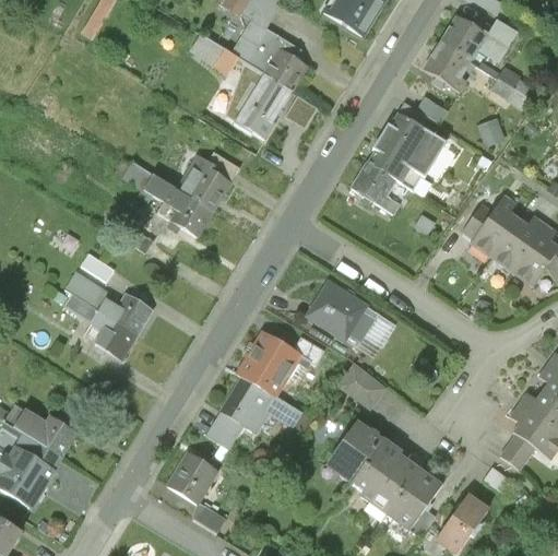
[(81,2),(78,0),(69,0),(59,15),(68,22),(81,2)]
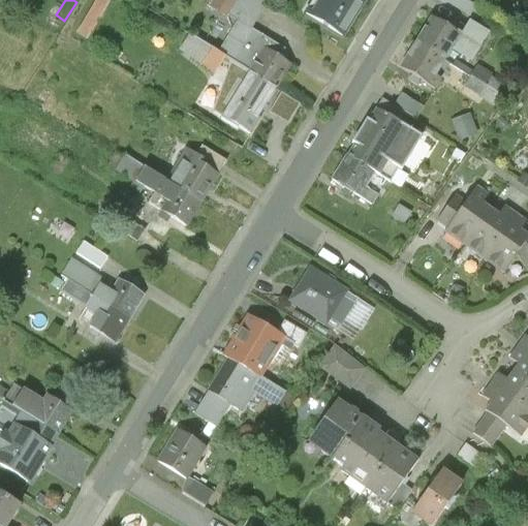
[(93,0),(76,28),(87,34),(107,0),(93,0)]
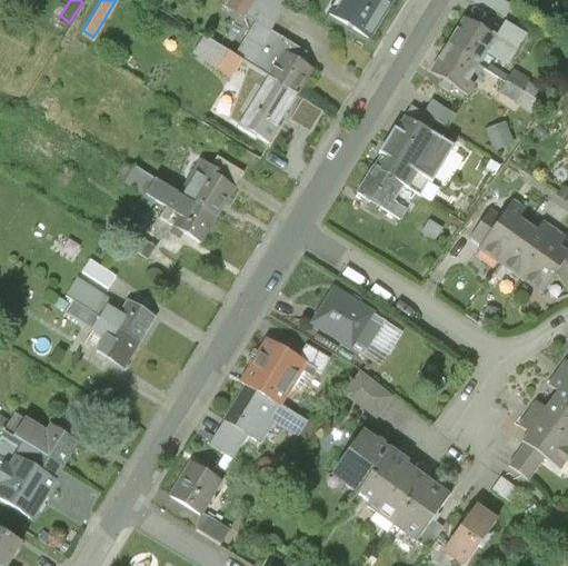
[(253,0),(247,12),(255,17),(270,27),(287,0),(253,0)]
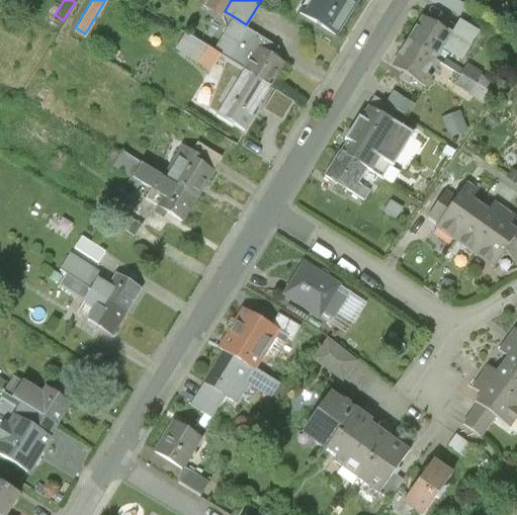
[(304,0),(298,9),(337,33),(356,0),(304,0)]
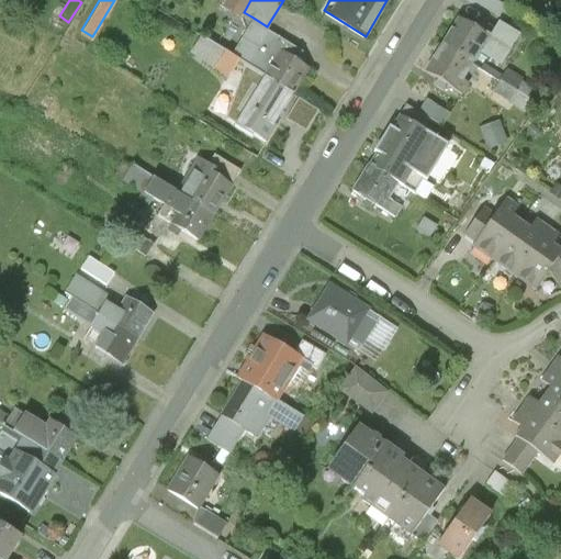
[(497,36),(458,12),(440,40),(472,59),(483,43),(491,48),(497,36)]
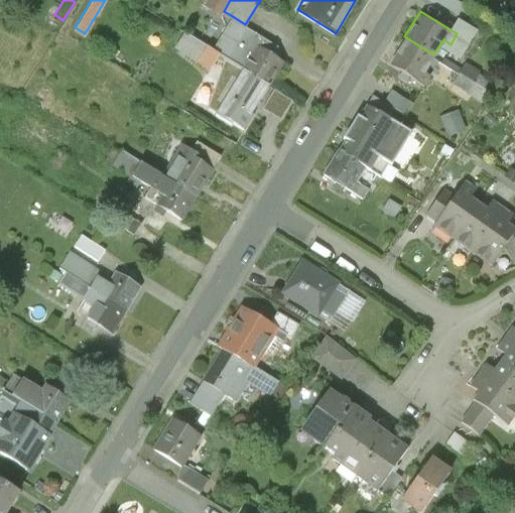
[(212,46),(221,52),(228,56),(270,84),(285,59),(273,51),(277,44),(245,24),(231,15),(212,46)]
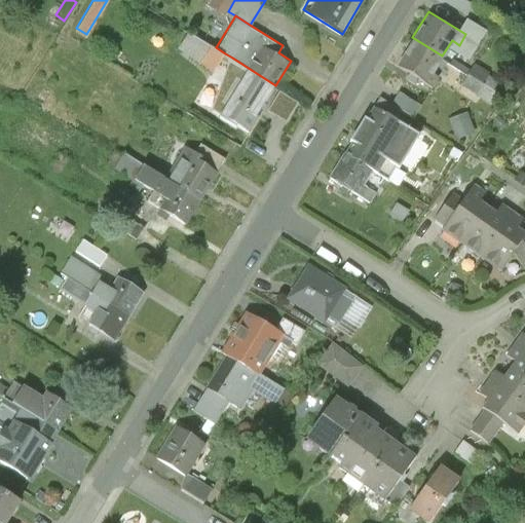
[(177,47),(200,62),(211,45),(188,31),(177,47)]
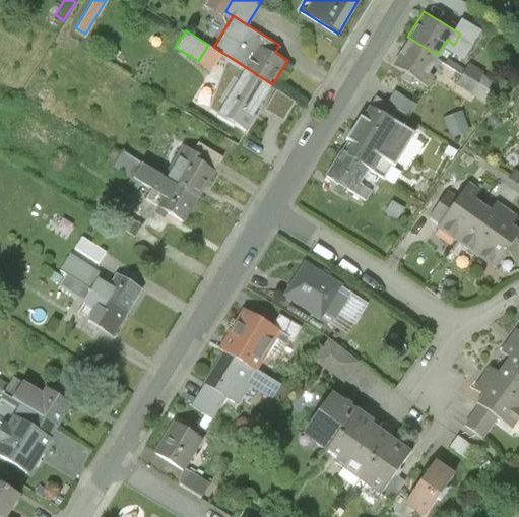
[(428,70),(437,55),(407,37),(392,63),(428,84),(434,74),(428,70)]
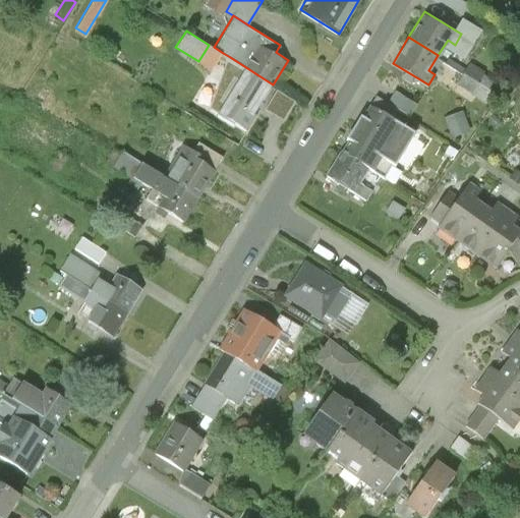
[(212,69),(215,65),(223,53),(214,47),(209,45),(198,61),(212,69)]
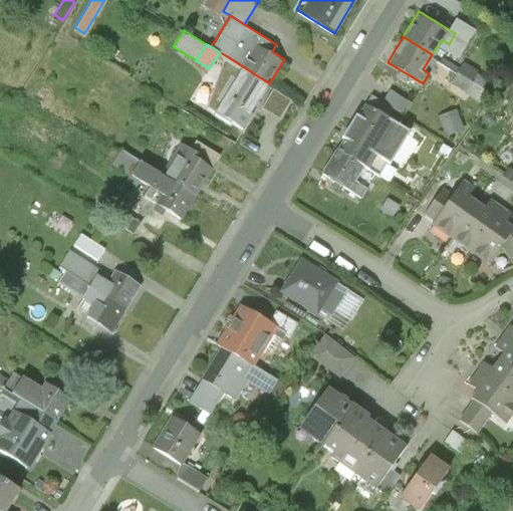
[(269,83),(227,56),(209,110),(217,114),(213,121),(238,136),(269,83)]
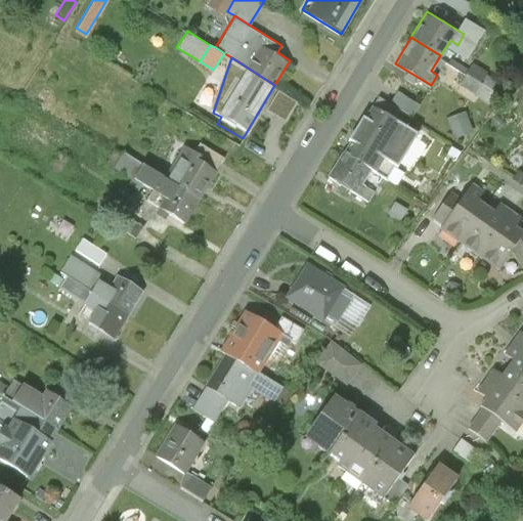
[(473,61),(466,72),(495,90),(502,79),(473,61)]
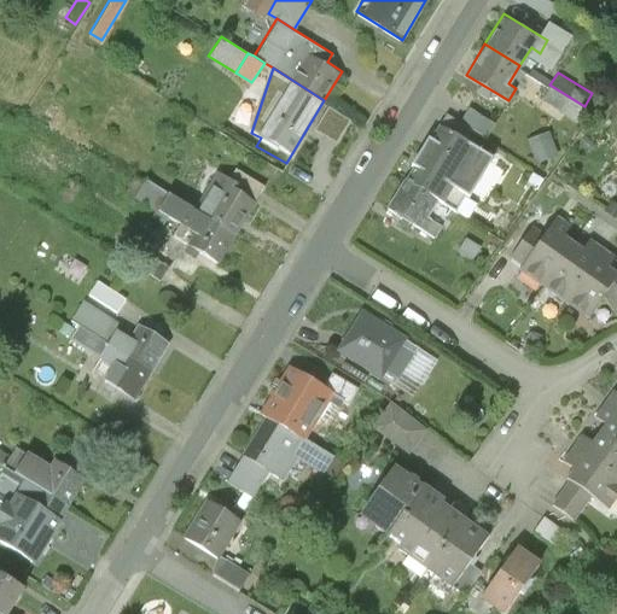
[(585,106),(549,85),(541,98),(576,120),(585,106)]
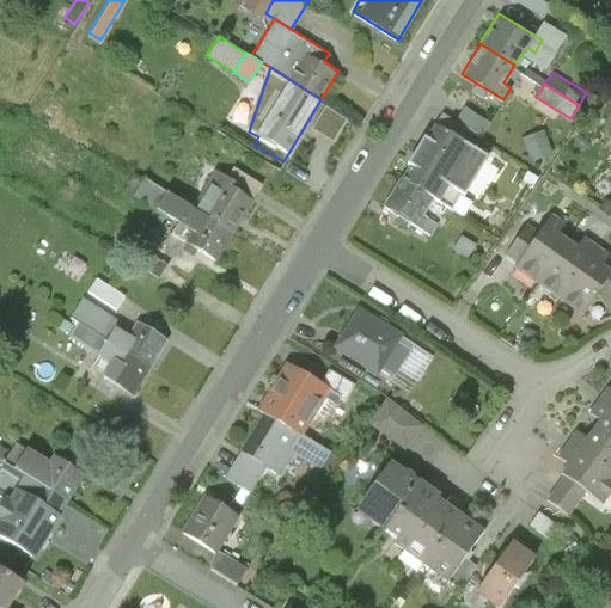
[(457,120),(481,135),(490,120),(466,104),(457,120)]
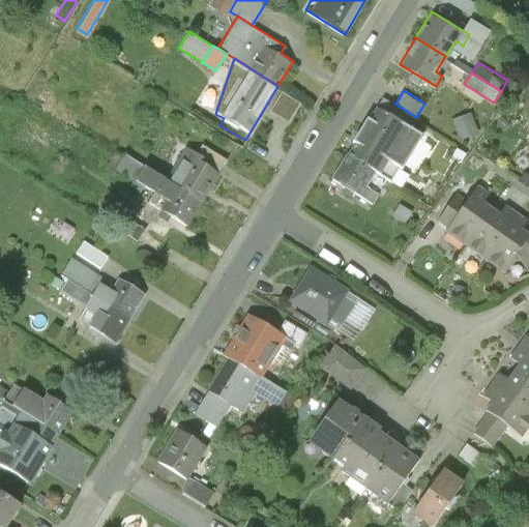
[(416,117),(395,104),(381,125),(403,139),(416,117)]
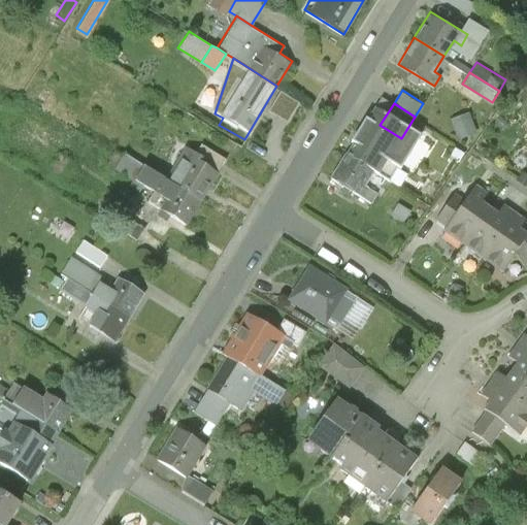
[(478,130),(469,109),(451,117),(458,137),(478,130)]
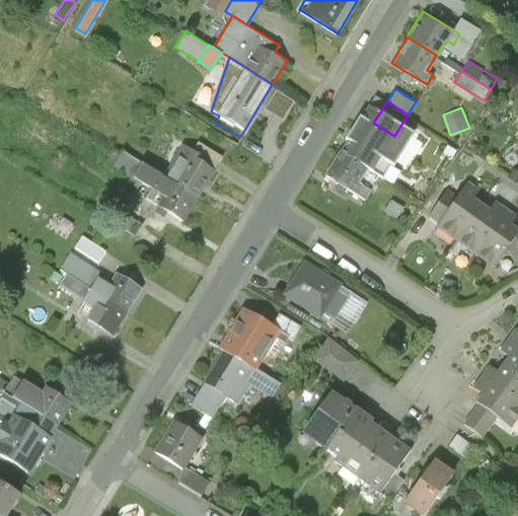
[(354,125),(340,149),(368,166),(378,172),(392,148),(354,125)]
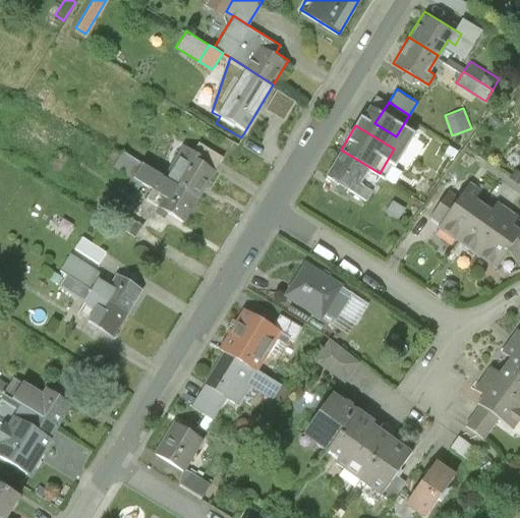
[(198,139),(193,148),(197,151),(194,156),(216,168),(224,156),(198,139)]
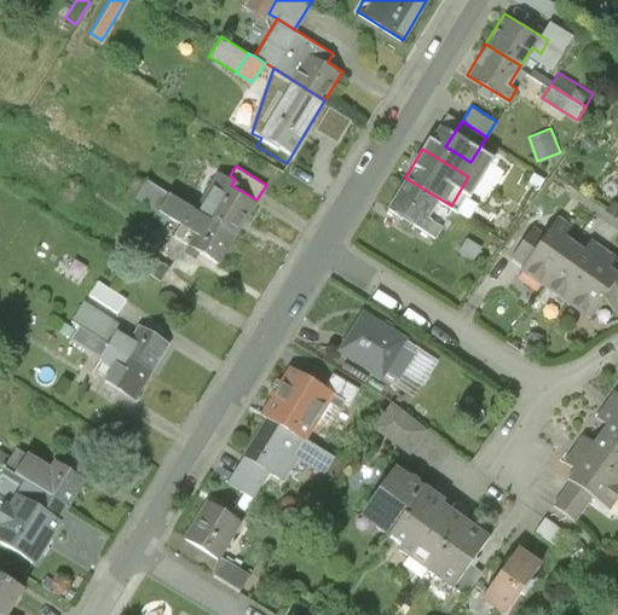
[(194,206),(237,232),(256,199),(231,185),(235,179),(230,175),(217,168),(194,206)]
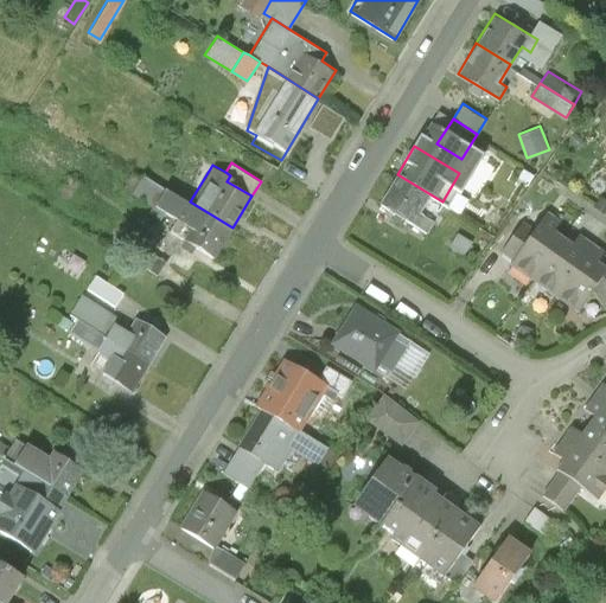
[(133,192),(153,204),(164,187),(144,174),(133,192)]
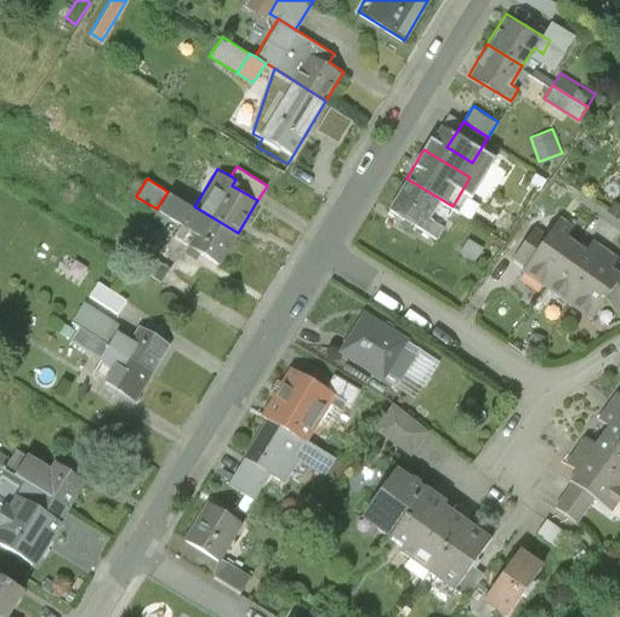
[(407,178),(388,207),(438,239),(445,226),(430,216),(441,199),(407,178)]
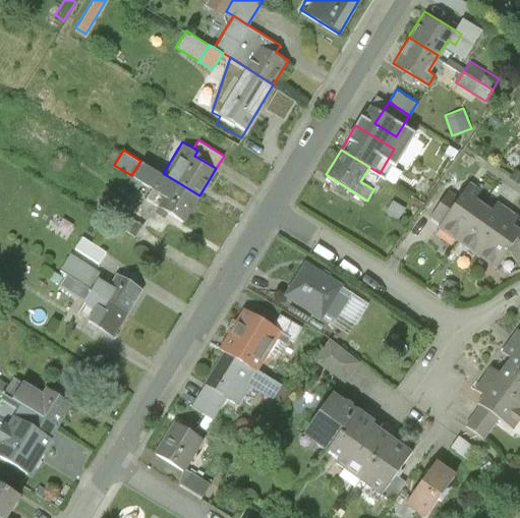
[(162,194),(157,204),(185,220),(199,195),(163,173),(140,161),(131,175),(162,194)]
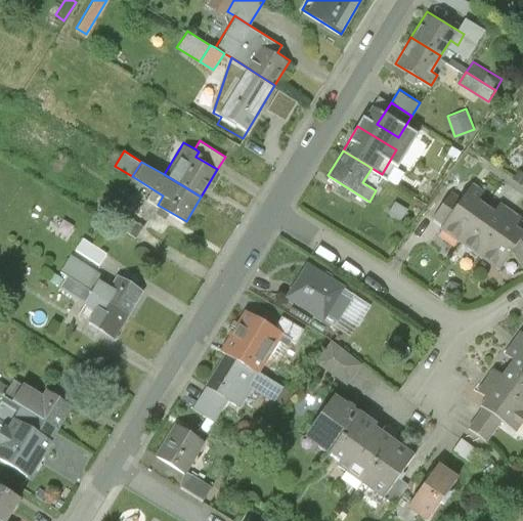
[(475,183),(471,180),(460,198),(442,222),(440,225),(461,241),(486,203),(479,198),(484,189),(475,183)]
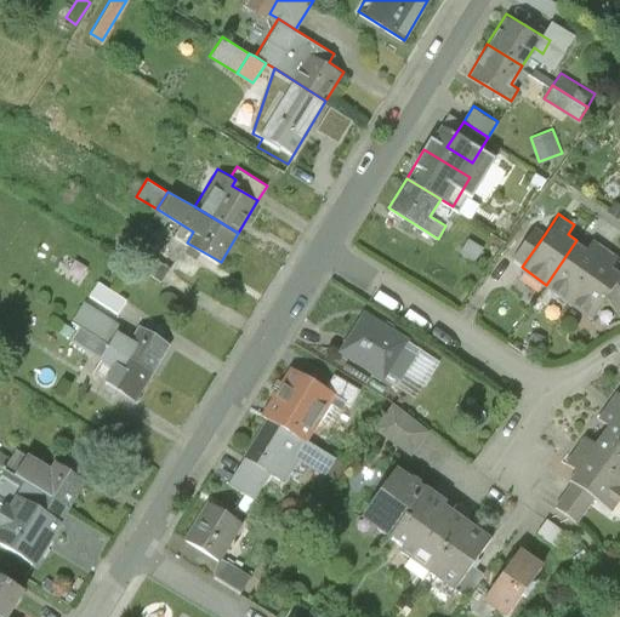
[(513,256),(524,263),(545,234),(535,227),(513,256)]
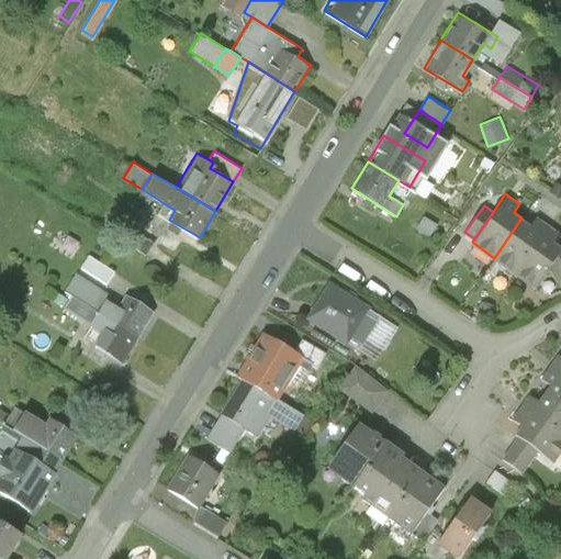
[(438,223),(425,214),(416,227),(429,236),(438,223)]
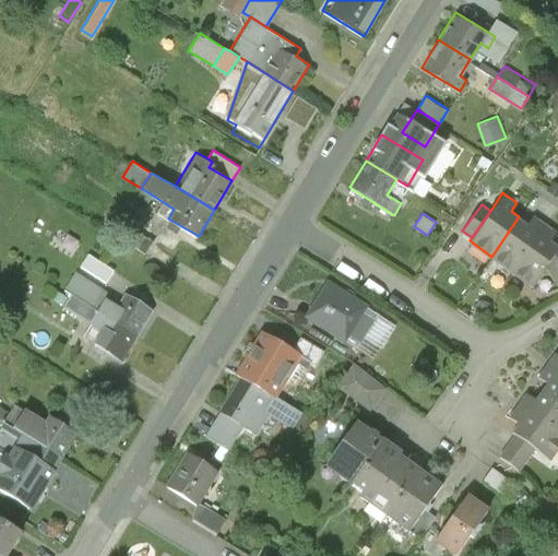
[(519,216),(491,257),(512,271),(546,223),(542,220),(534,214),(529,223),(519,216)]
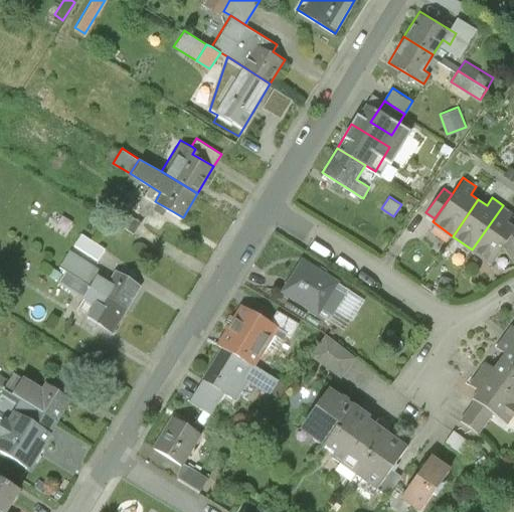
[(503,205),(472,249),(490,263),(504,242),(513,227),(513,224),(507,220),(513,212),(507,208),(503,205)]
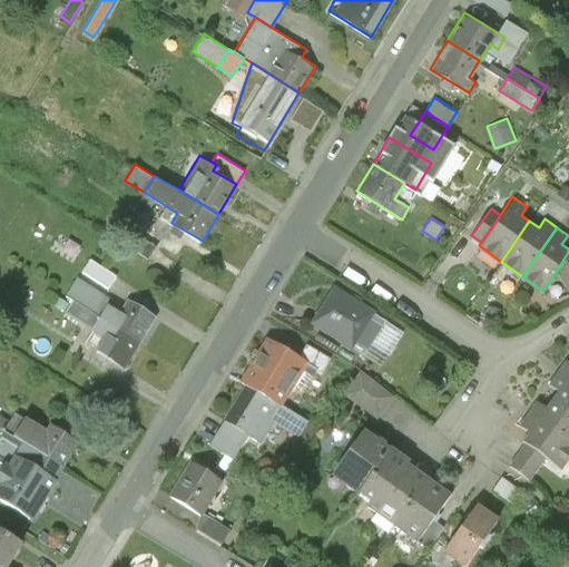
[(148,257),(156,245),(134,231),(125,243),(148,257)]
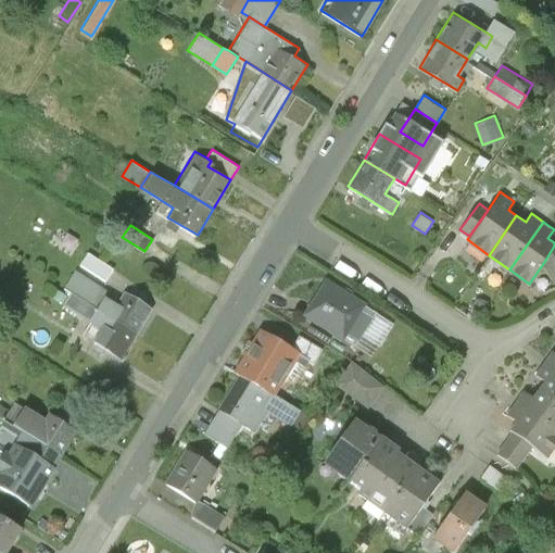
[(554,246),(544,262),(554,283),(554,246)]
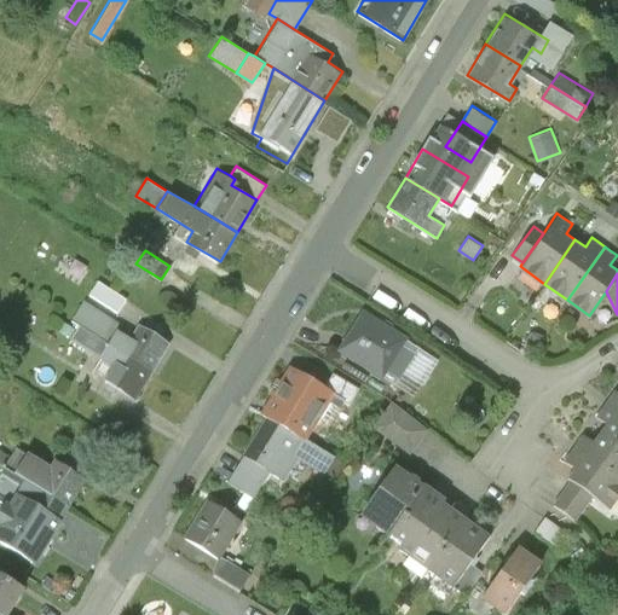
[(127,297),(98,278),(88,293),(117,312),(127,297)]
